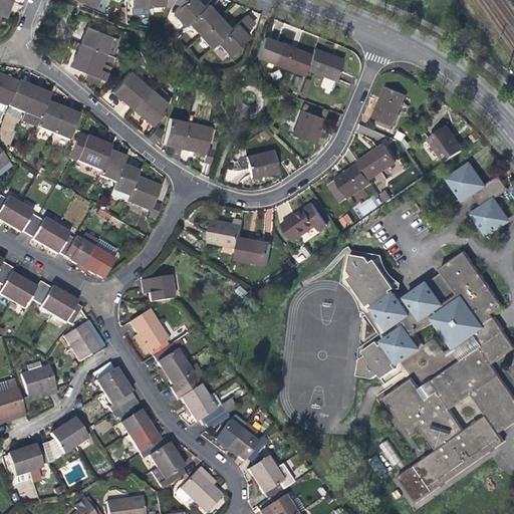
[(74,0),(99,11),(103,0),(74,0)]
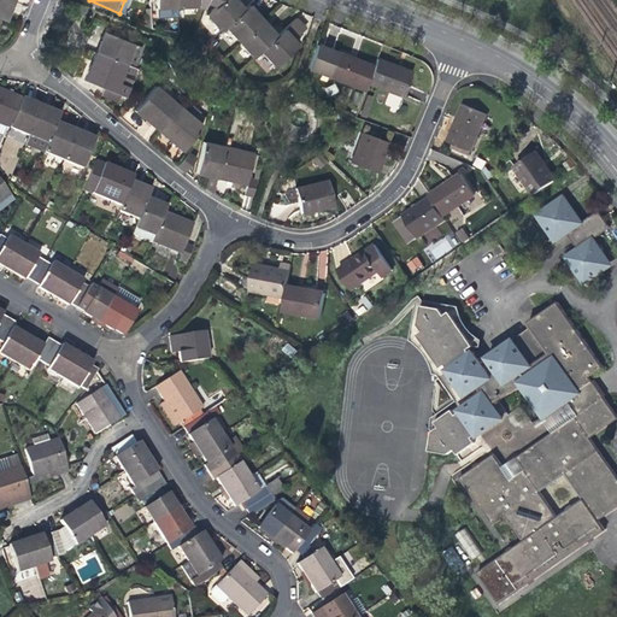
[(175,11),(174,0),(147,0),(148,1),(154,1),(154,11),(175,11)]
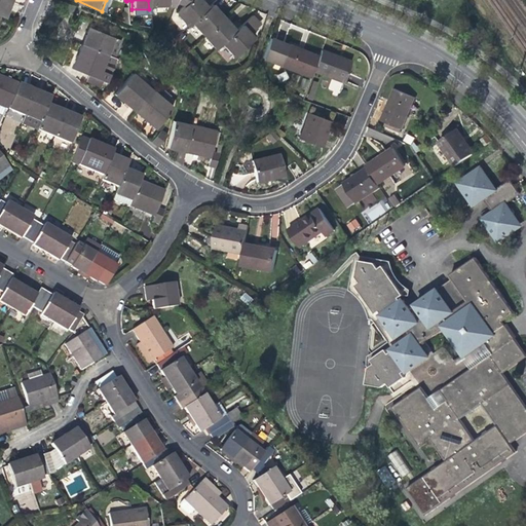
[(148,0),(149,9),(168,9),(171,10),(175,1),(175,0),(148,0)]
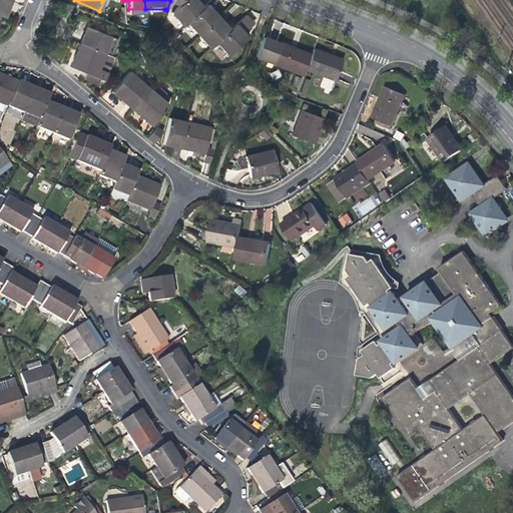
[(195,0),(170,0),(170,1),(178,4),(170,12),(182,24),(184,22),(201,6),(195,0)]
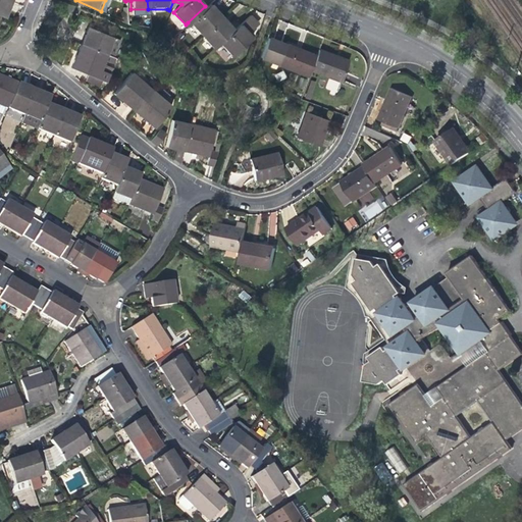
[(188,22),(200,36),(219,18),(212,10),(207,5),(205,6),(188,22)]
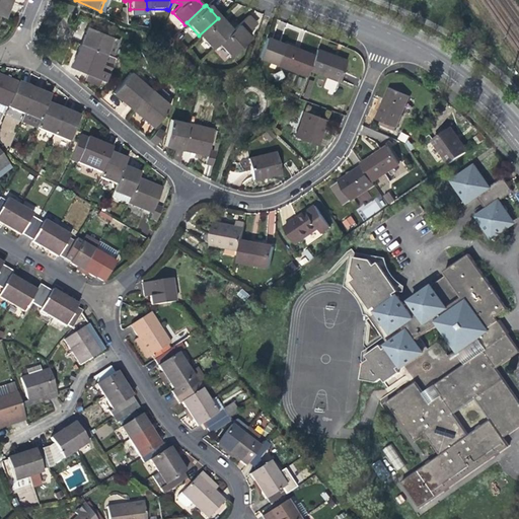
[(246,16),(230,30),(216,44),(228,56),(247,39),(244,34),(246,32),(249,28),(246,25),(251,21),(249,19),(246,16)]
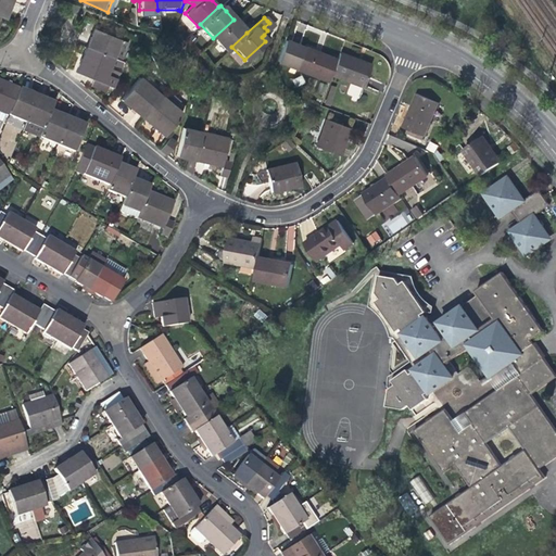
[(226,52),(231,47),(247,33),(241,27),(234,20),(213,38),(226,52)]
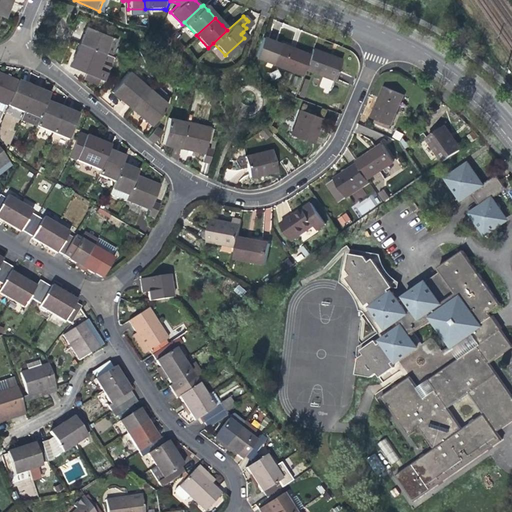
[(95,77),(105,54),(112,57),(113,53),(118,41),(87,28),(84,35),(81,44),(76,55),(71,67),(87,74),(85,81),(99,87),(102,80),(95,77)]
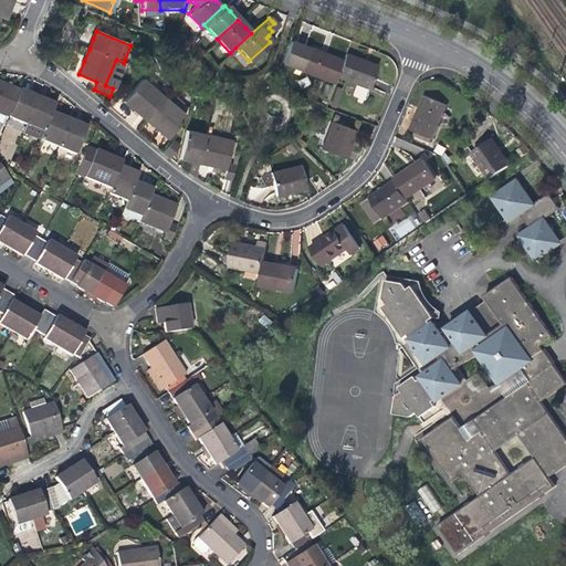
[(335,84),(337,77),(343,63),(317,52),(291,42),(282,63),(335,84)]
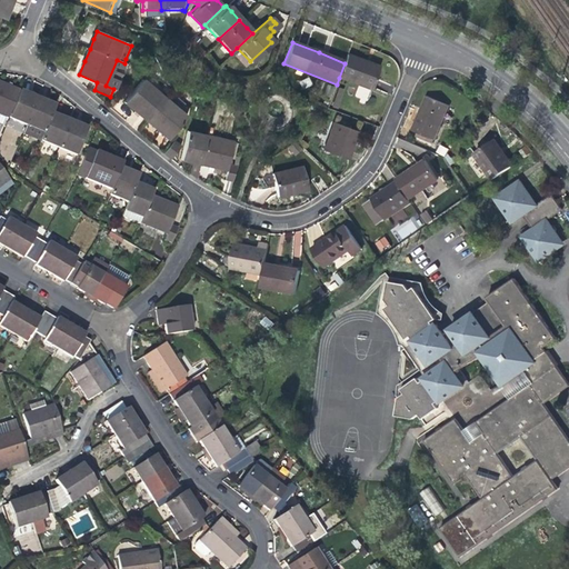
[(348,55),(345,63),(339,78),(371,90),(379,68),(365,62),(348,55)]
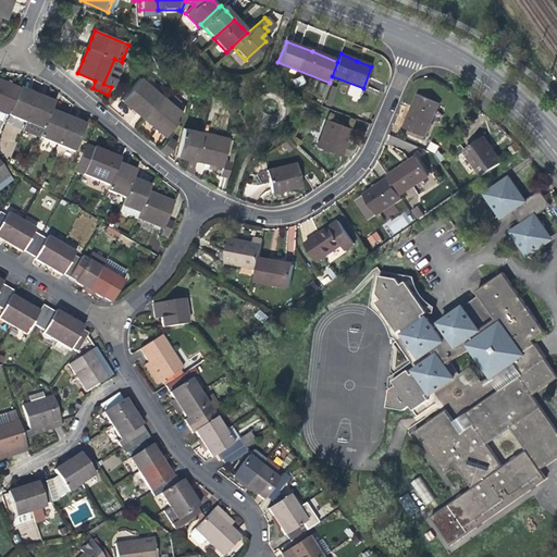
[(122,62),(114,59),(103,84),(111,87),(115,89),(125,63),(122,62)]
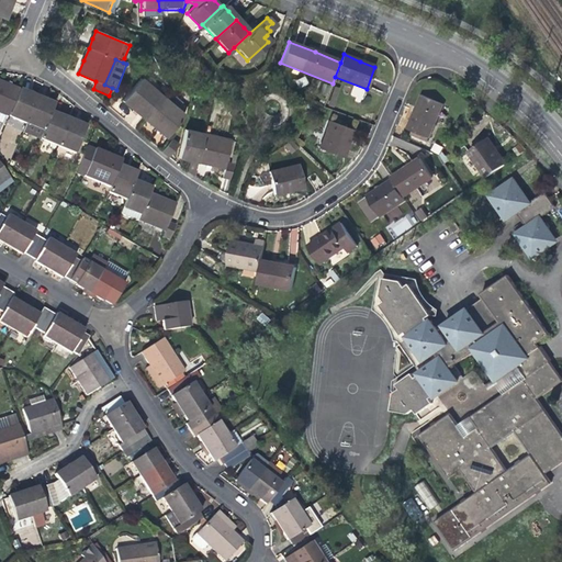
[(156,65),(152,60),(146,67),(150,70),(156,65)]
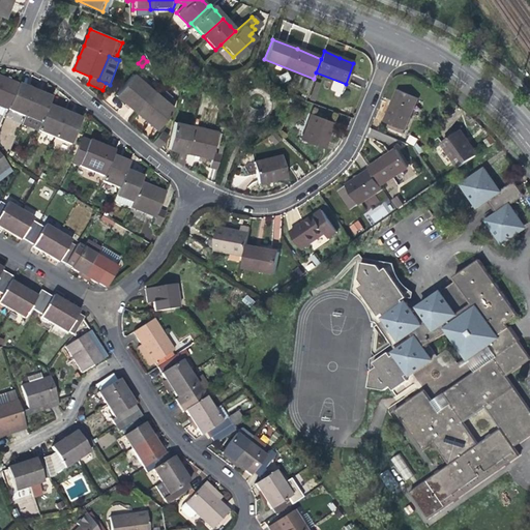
[(123,102),(136,113),(152,92),(133,75),(115,95),(123,102)]
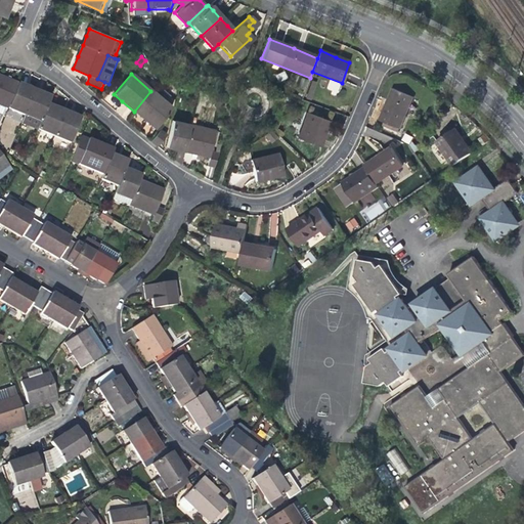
[(4,107),(8,110),(18,84),(4,78),(0,76),(0,115),(0,116),(4,107)]
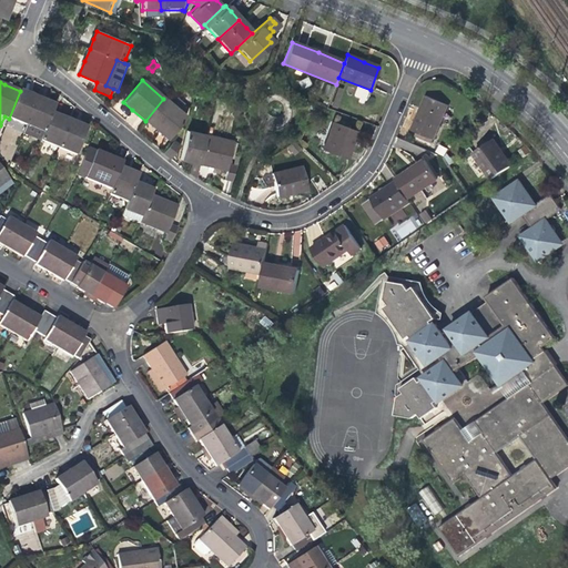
[(9,119),(26,125),(38,98),(29,94),(20,91),(9,119)]
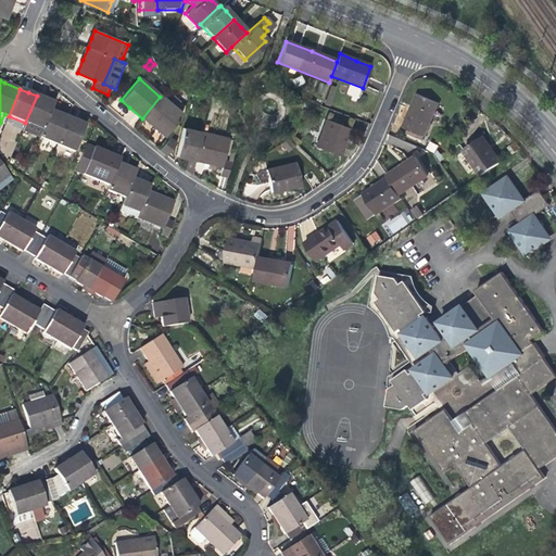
[(403,128),(425,137),(439,102),(417,93),(411,110),(403,128)]
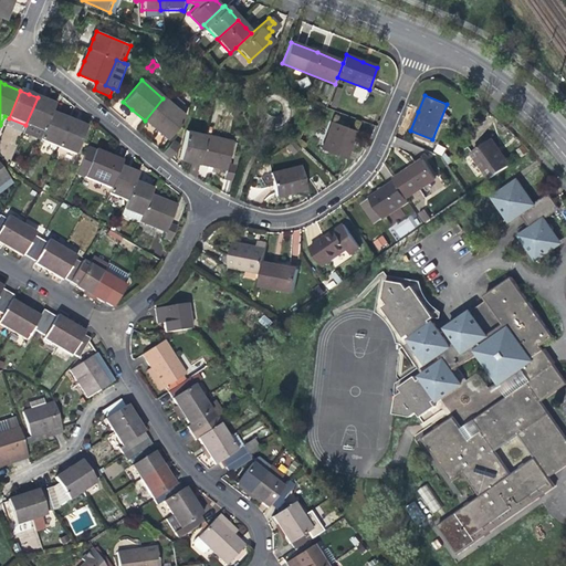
[(45,102),(38,97),(25,125),(22,134),(41,140),(44,133),(52,114),(55,105),(45,102)]
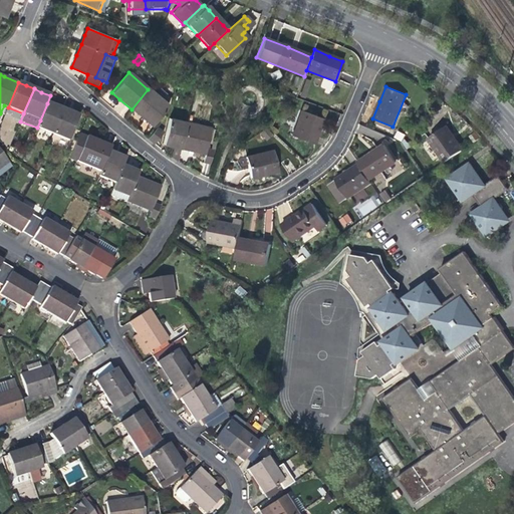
[(168,105),(148,89),(132,109),(142,117),(151,126),(168,105)]
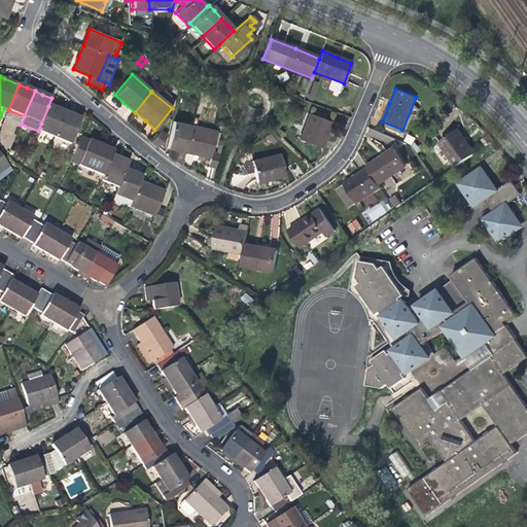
[(57,109),(48,106),(41,124),(38,131),(55,138),(65,113),(57,109)]
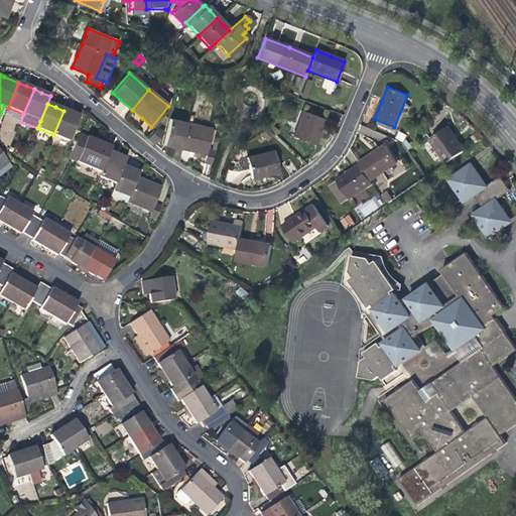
[(73,114),(63,111),(53,135),(70,142),(80,117),(73,114)]
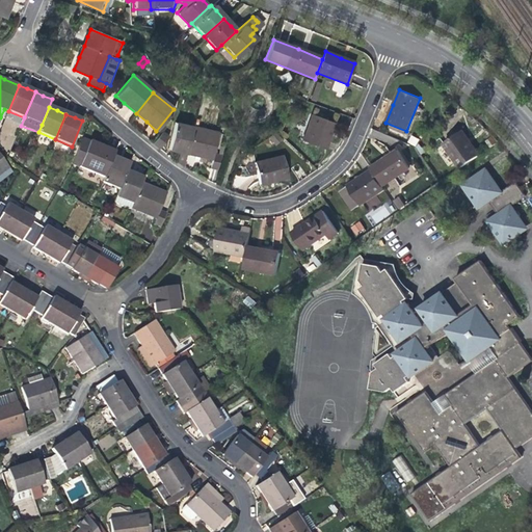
[(300,141),(323,150),(327,139),(334,124),(311,115),(300,141)]
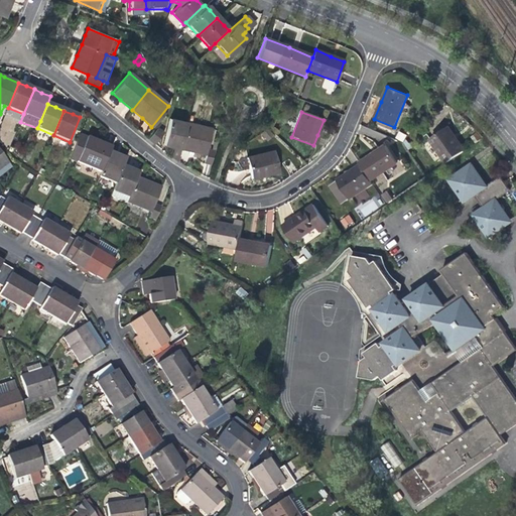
[(178,163),(182,147),(188,121),(170,118),(164,143),(167,144),(174,145),(171,157),(178,163)]
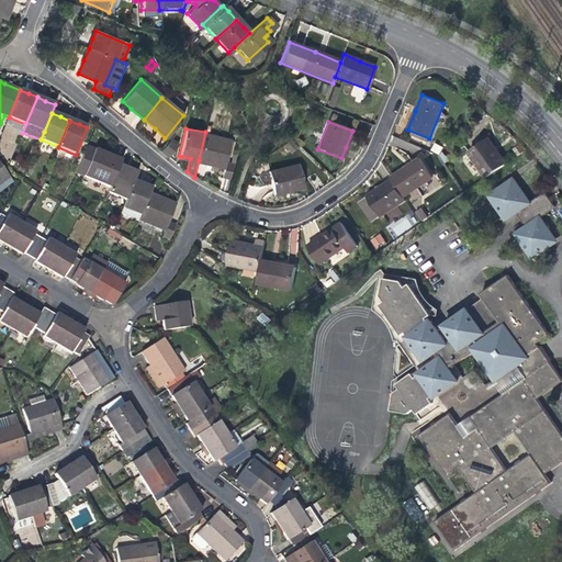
[(233,138),(205,132),(199,160),(212,164),(226,167),(224,176),(231,178),(235,161),(227,160),(233,138)]
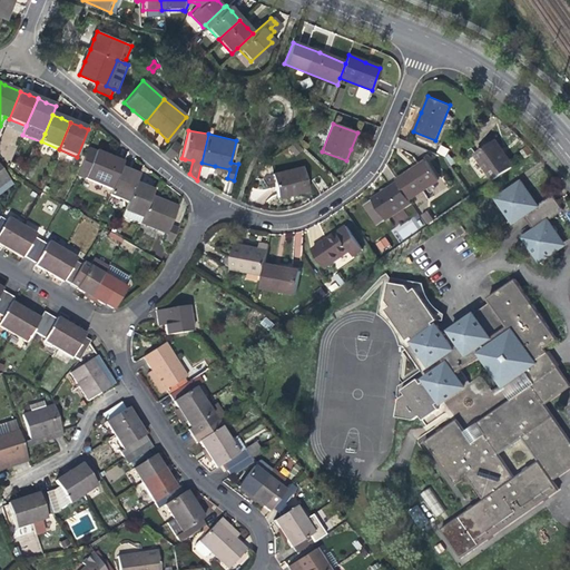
[(163,154),(169,159),(183,144),(177,138),(163,154)]
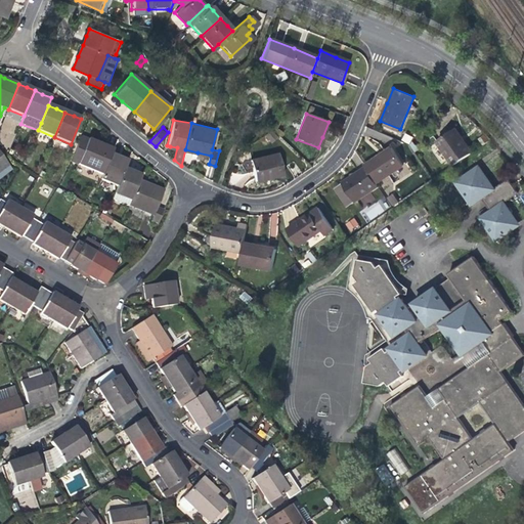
[(453,166),(472,154),(462,139),(455,129),(437,142),(453,166)]
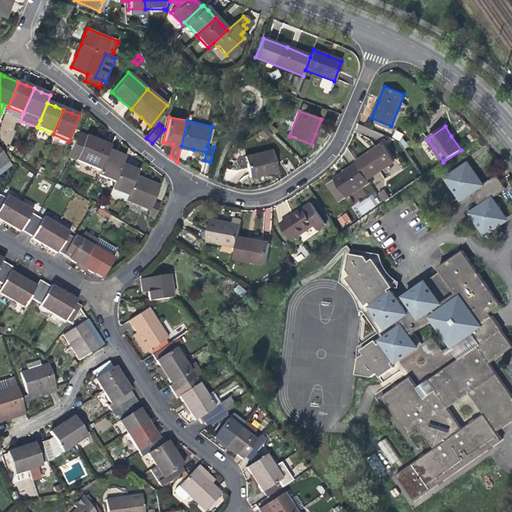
[(69,158),(101,172),(109,152),(110,147),(94,141),(80,135),(69,158)]
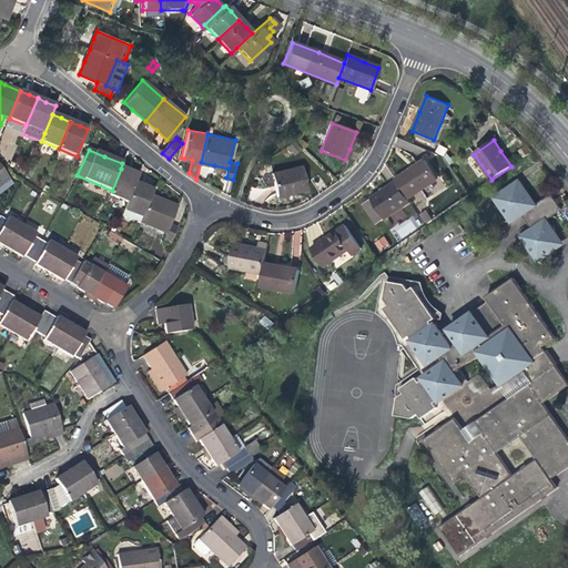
[(396,181),(397,182),(409,200),(438,180),(426,161),(408,172),(396,181)]
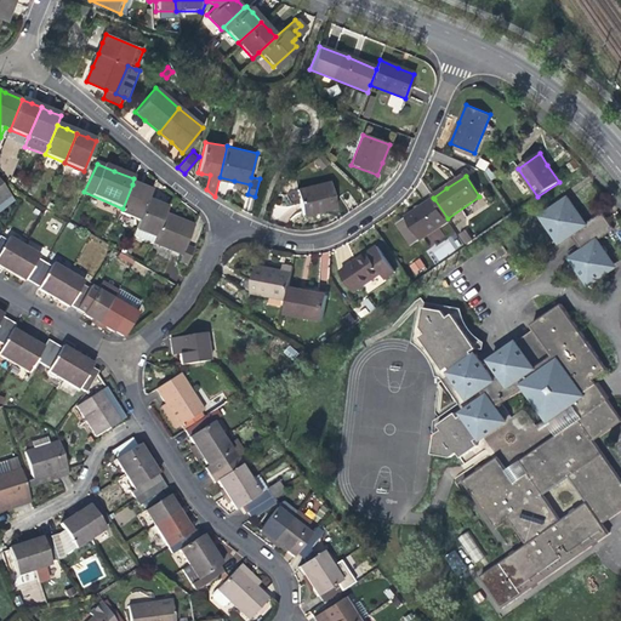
[(295,189),(301,215),(320,210),(334,208),(329,182),(295,189)]
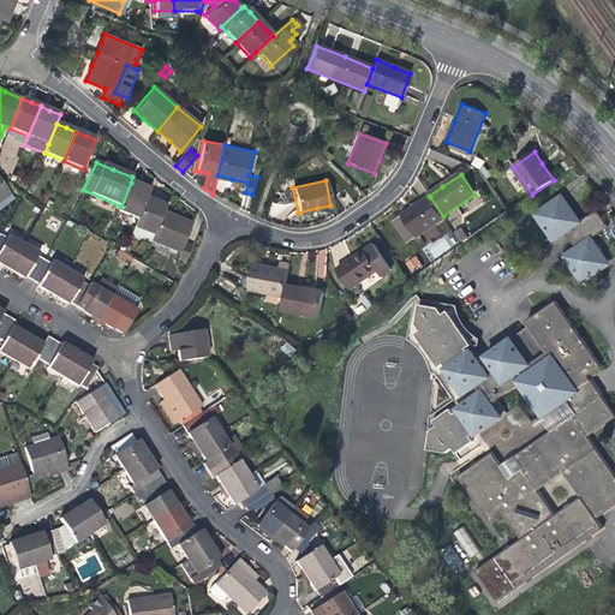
[(119,213),(138,220),(148,199),(151,190),(139,186),(133,183),(131,183),(121,207),(119,213)]
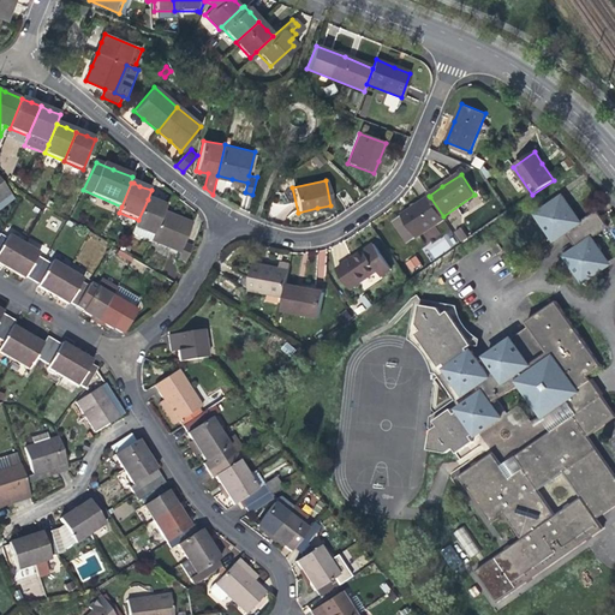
[(12,198),(9,193),(0,199),(0,207),(3,207),(12,198)]
